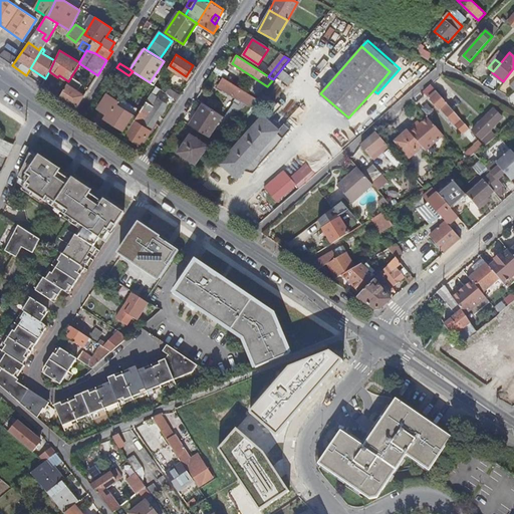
[(68,81),(59,97),(75,108),(84,94),(76,89),(80,82),(71,76),(68,81)]
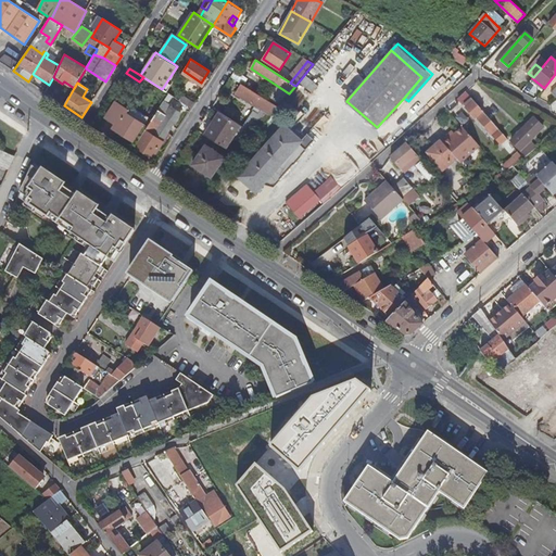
[(278,106),(241,83),(236,92),(262,110),(257,115),(252,111),(242,126),(245,128),(255,135),(278,106)]
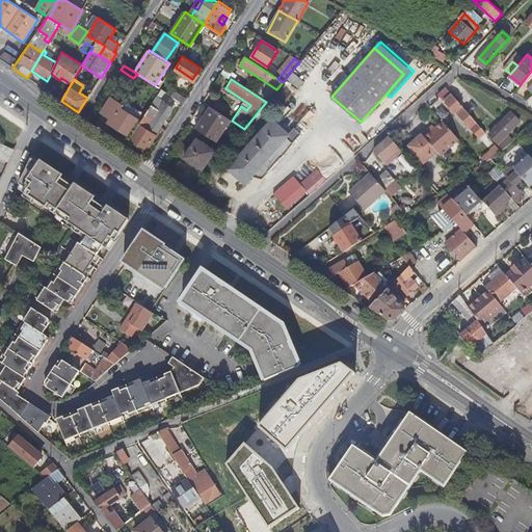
[(266,101),(273,90),(268,87),(261,97),(266,101)]
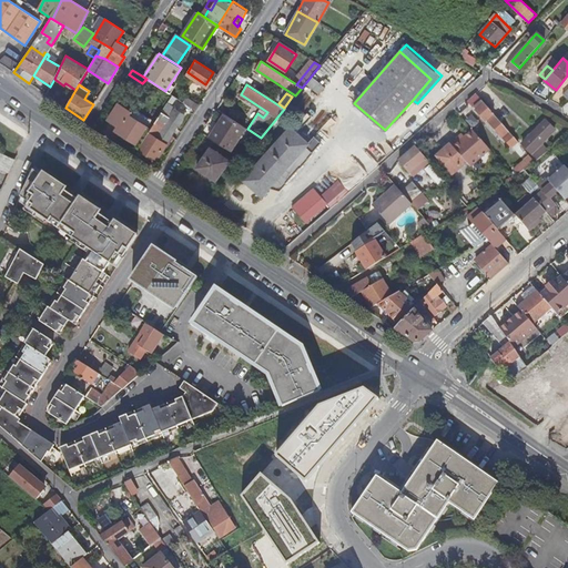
[(486,121),(494,114),(476,94),(468,101),(486,121)]
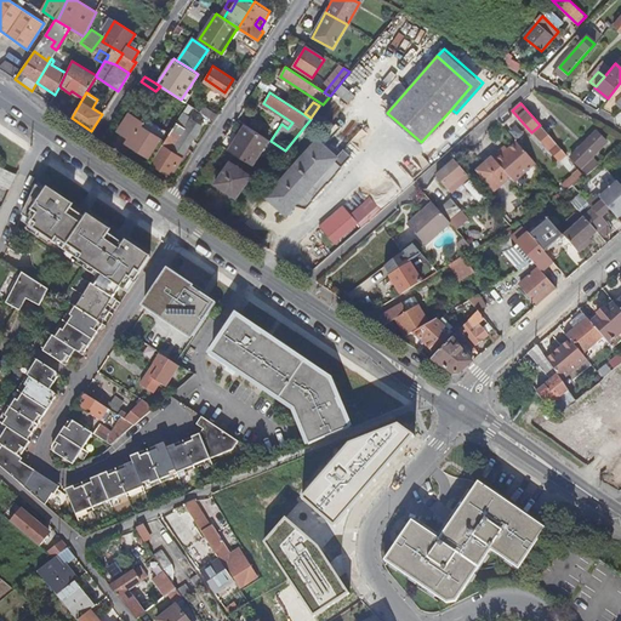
[(188,104),(151,163),(170,176),(203,126),(187,117),(193,107),(188,104)]
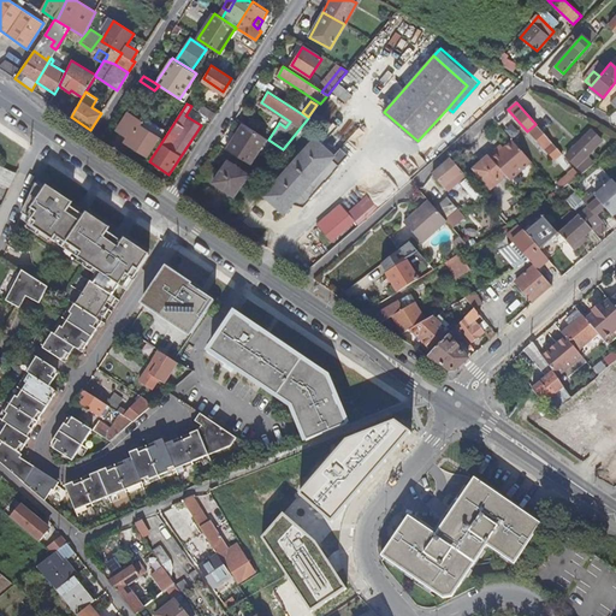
[(199,111),(212,119),(217,113),(202,105),(199,111)]
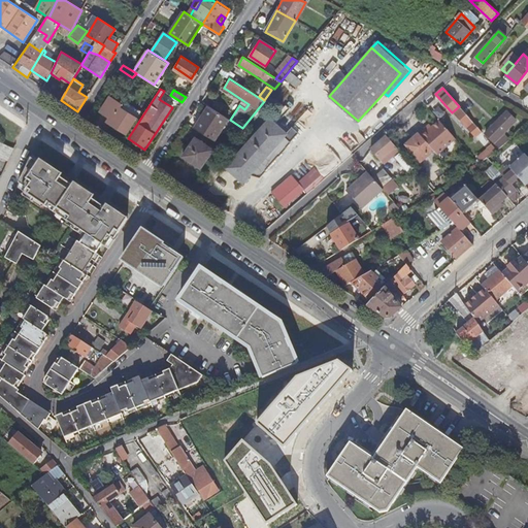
[(122,104),(110,97),(101,111),(112,120),(109,124),(126,134),(137,118),(138,119),(142,112),(125,101),(122,104)]
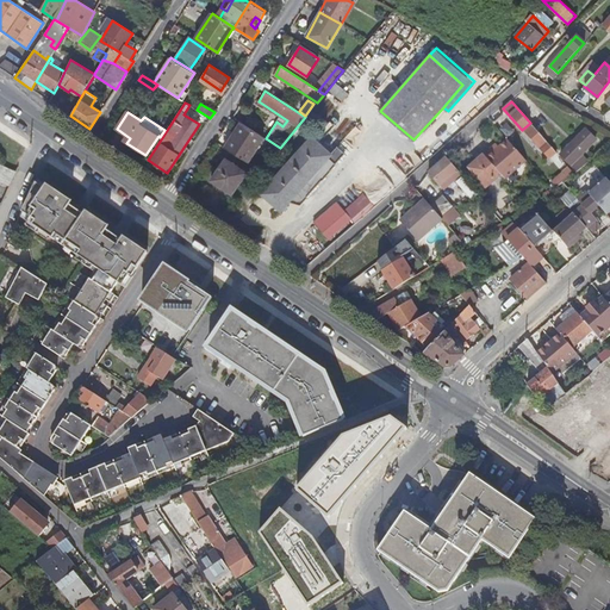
[(242,124),(225,149),(246,161),(255,145),(253,144),(259,135),(242,124)]
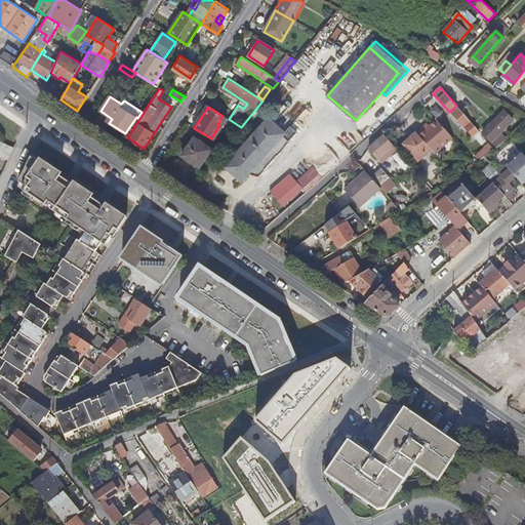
[(474,137),(479,132),(457,107),(451,112),(474,137)]
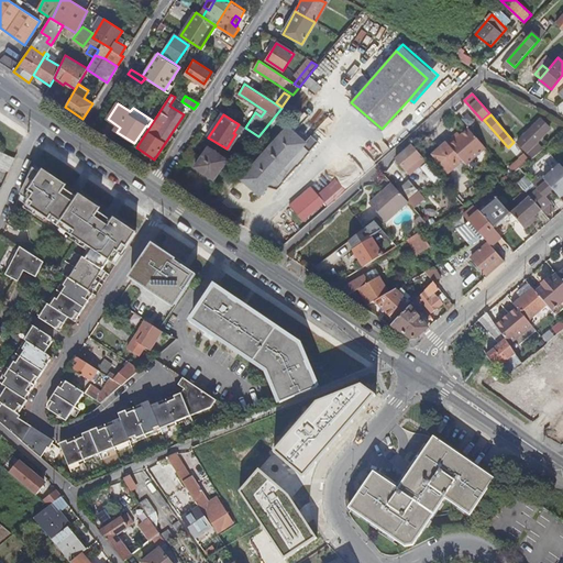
[(527,152),(552,131),(544,121),(519,142),(527,152)]
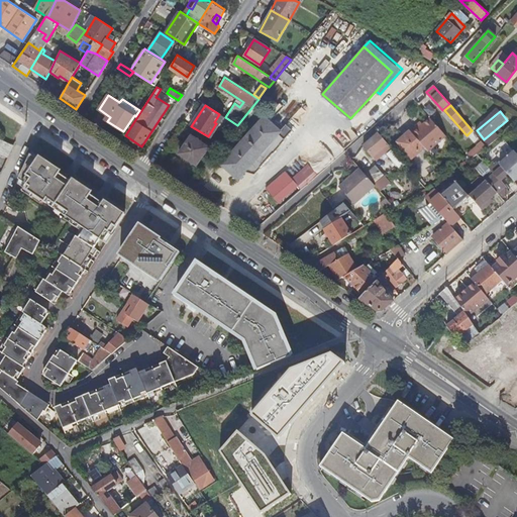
[(427,151),(446,136),(430,117),(422,123),(418,127),(416,124),(409,130),(424,147),(427,151)]
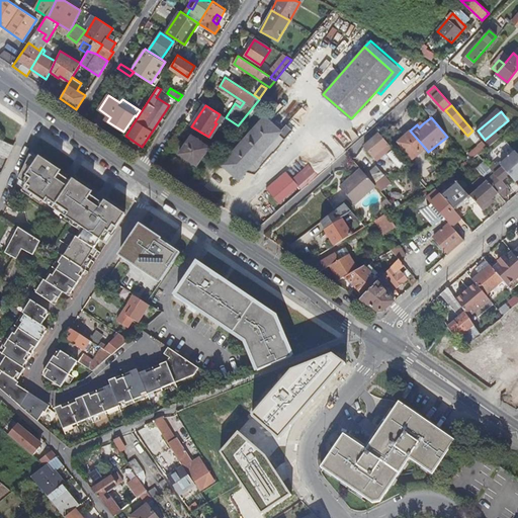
[(238,125),(229,119),(224,126),(232,133),(238,125)]
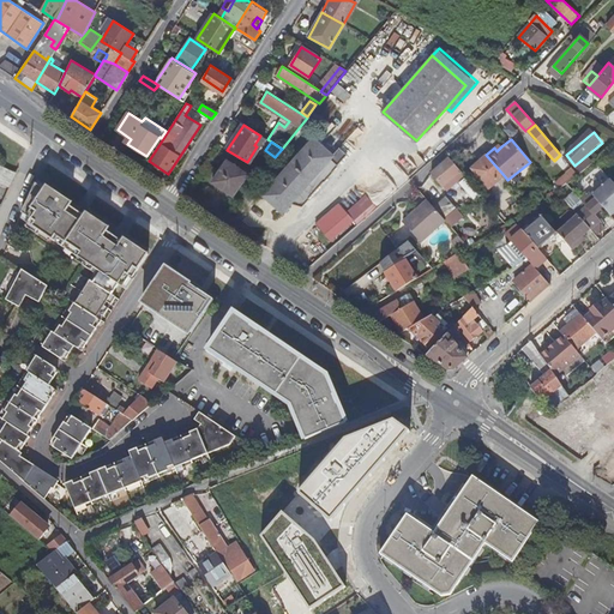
[(325,151),(326,150),(313,142),(311,144),(323,155),(326,151),(325,151)]
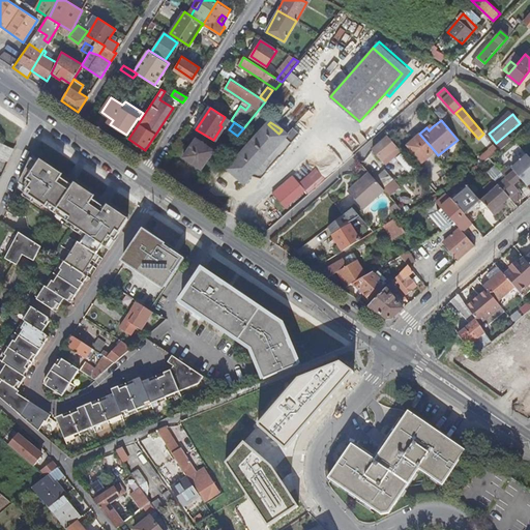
[(239,176),(244,182),(258,167),(284,138),(287,134),(282,129),(281,130),(282,130),(278,134),(268,124),(267,124),(232,164),(233,165),(242,173),(240,176),(239,176)]
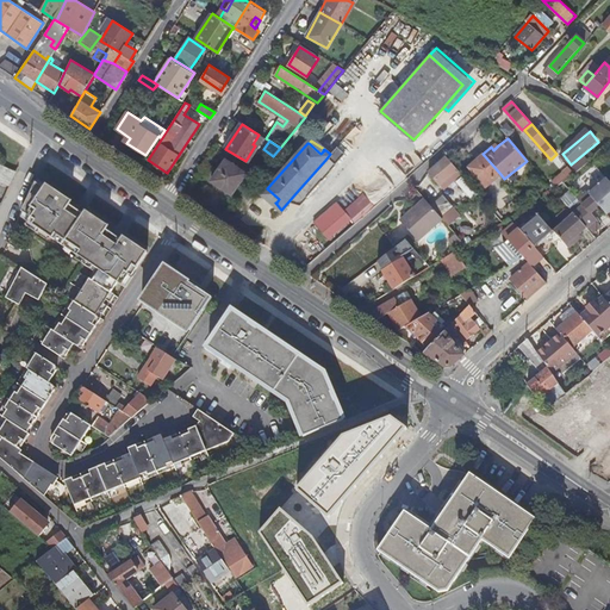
[(500,174),(483,154),(468,167),(477,176),(475,178),(479,182),(480,181),(485,187),(500,174)]
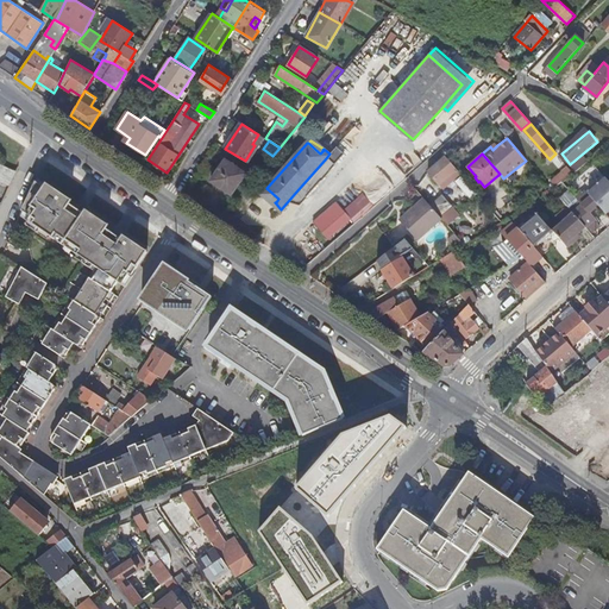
[(445,157),(428,171),(439,186),(446,180),(450,183),(458,176),(456,171),(457,170),(445,157)]
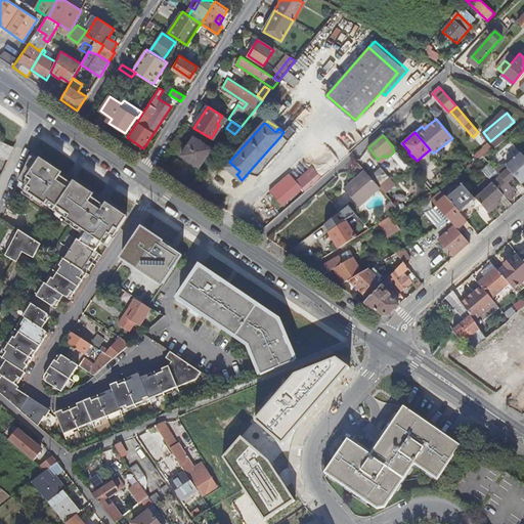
[(280,136),(255,165),(261,170),(286,142),(285,140),(280,136)]
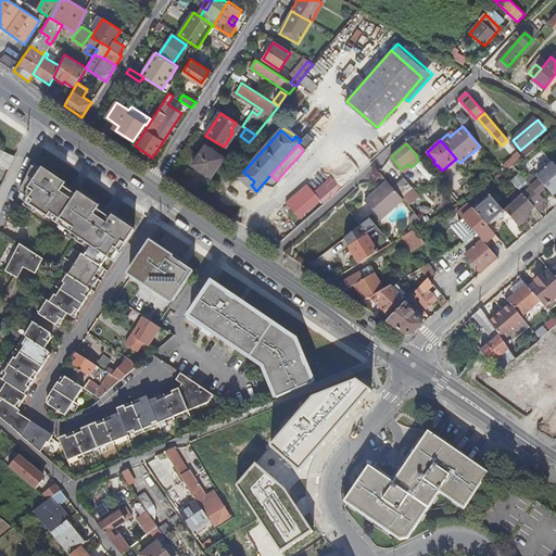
[(218,166),(225,171),(232,163),(205,146),(193,164),(212,176),(218,166)]
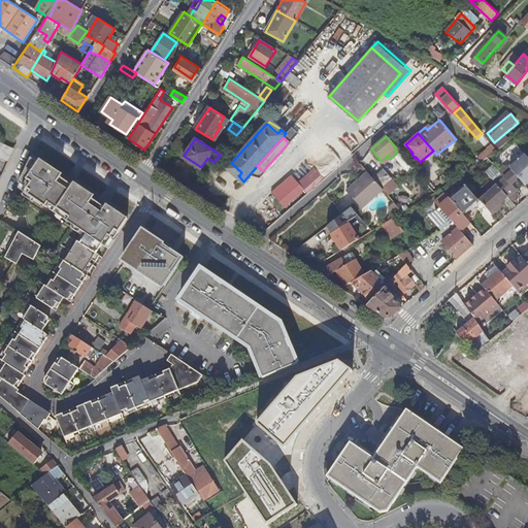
[(0,159),(7,163),(13,150),(0,143),(0,159)]
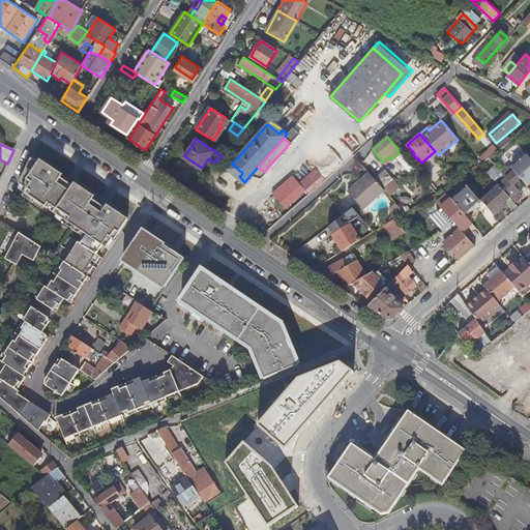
[(406,167),(410,163),(403,153),(400,156),(402,158),(400,160),(406,167)]
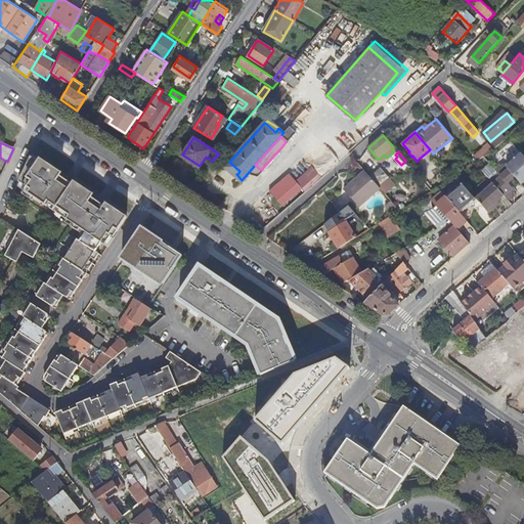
[(506,168),(514,177),(521,185),(523,182),(523,157),(522,155),(506,168)]
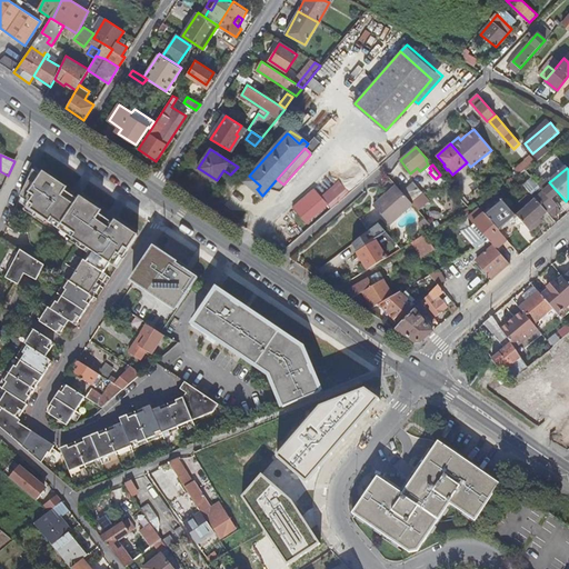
[(33,169),(31,172),(40,178),(42,175),(33,169)]
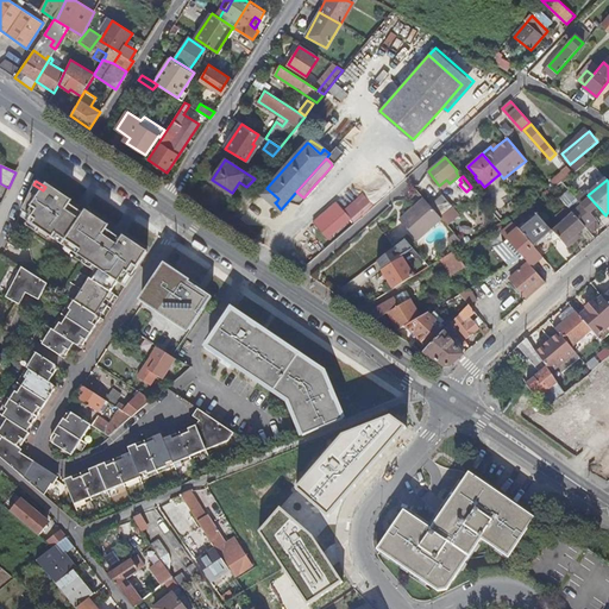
[(45,187),(43,190),(33,184),(22,211),(35,221),(32,226),(63,246),(66,242),(89,256),(86,261),(100,270),(93,281),(86,276),(71,300),(96,316),(99,312),(102,314),(107,307),(104,305),(106,301),(110,303),(114,296),(111,294),(117,283),(121,287),(129,276),(131,277),(146,253),(123,238),(120,242),(111,236),(113,232),(85,213),(82,217),(73,212),(76,207),(45,187)]
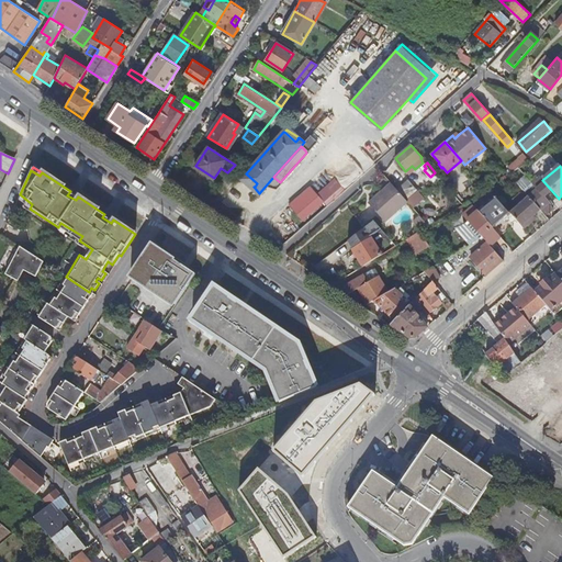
[(245,177),(254,187),(255,187),(257,183),(247,175),(245,177)]
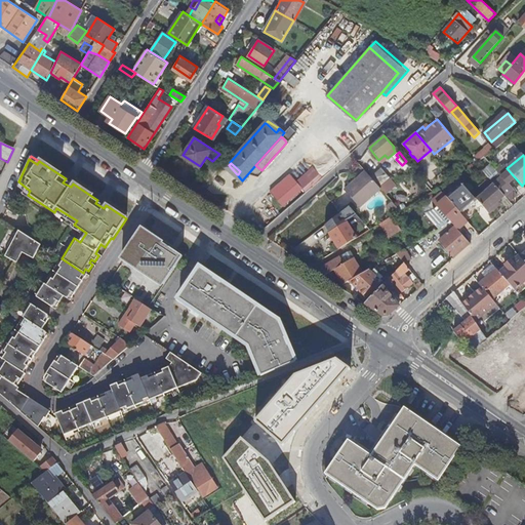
[(491,165),(483,172),(490,180),(498,173),(496,171),(491,165)]
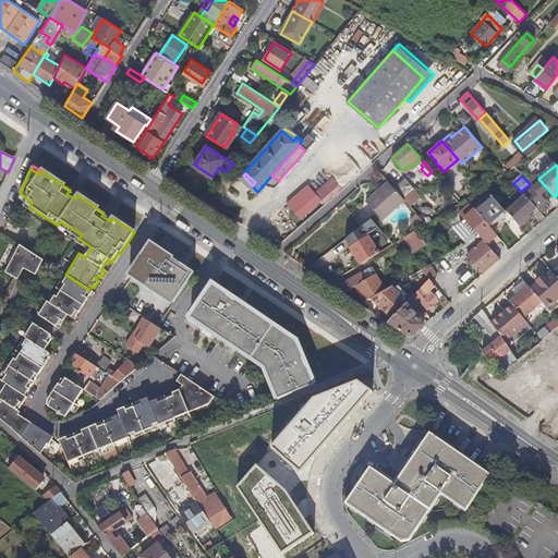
[(528,182),(530,184),(538,178),(536,176),(528,182)]
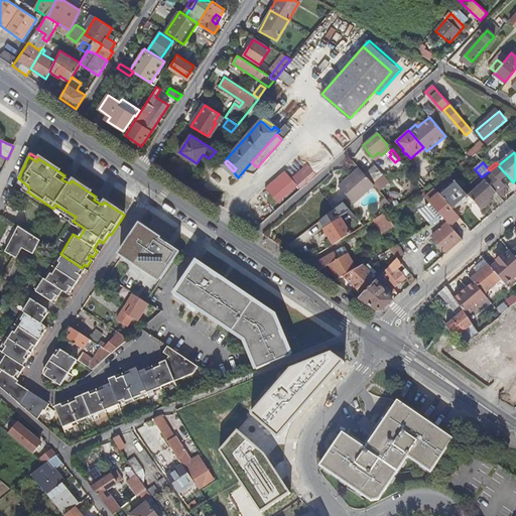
[(490,170),(482,177),(486,181),(496,192),(501,199),(508,192),(499,181),(506,174),(498,165),(498,164),(490,170)]
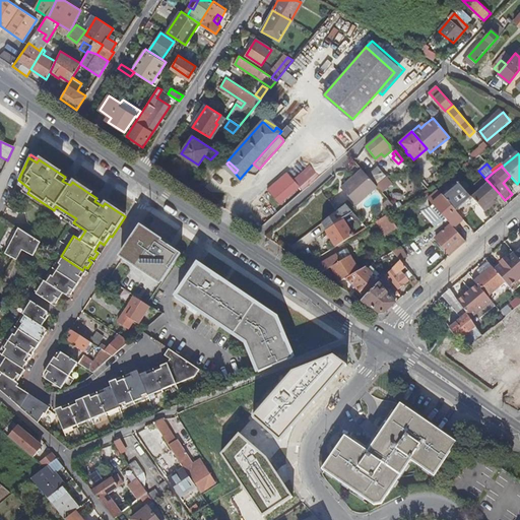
[(375,168),(366,175),(376,185),(384,178),(375,168)]
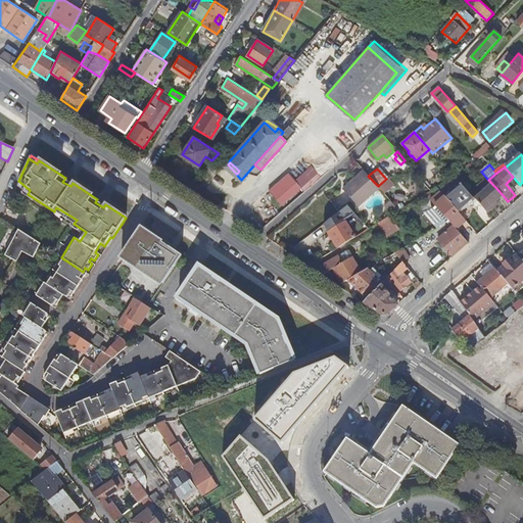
[(368,176),(364,171),(343,189),(358,205),(378,187),(378,186),(368,176)]
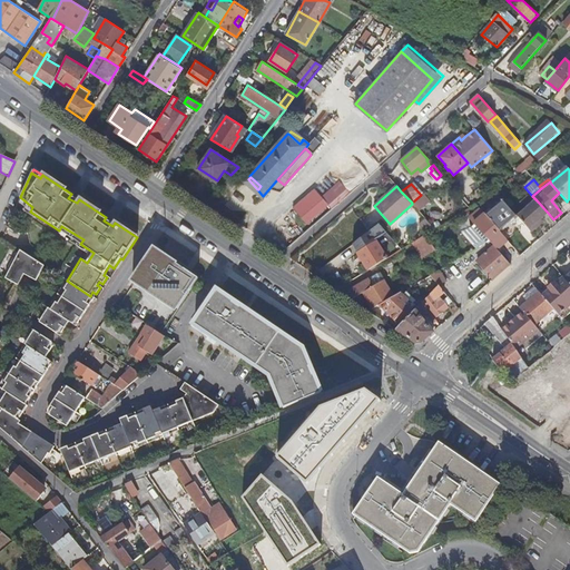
[(79,199),(71,194),(68,198),(77,203),(79,199)]
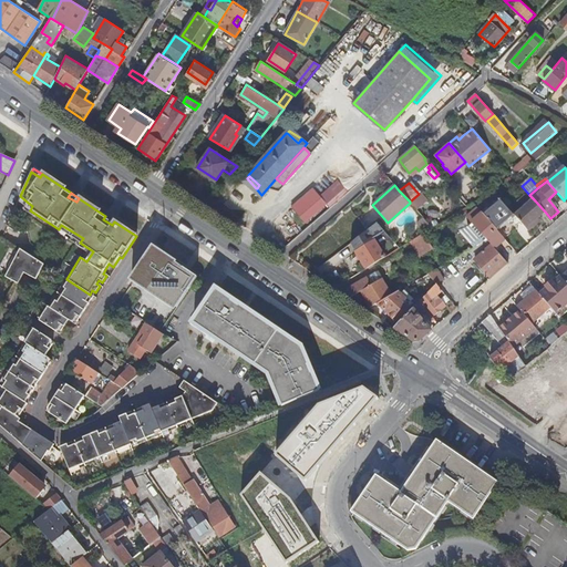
[(305,223),(326,205),(320,198),(299,217),(305,223)]
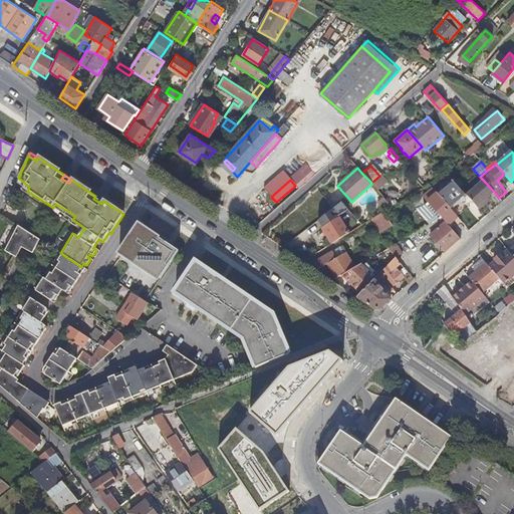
[(450,208),(466,195),(453,180),(437,193),(450,208)]
